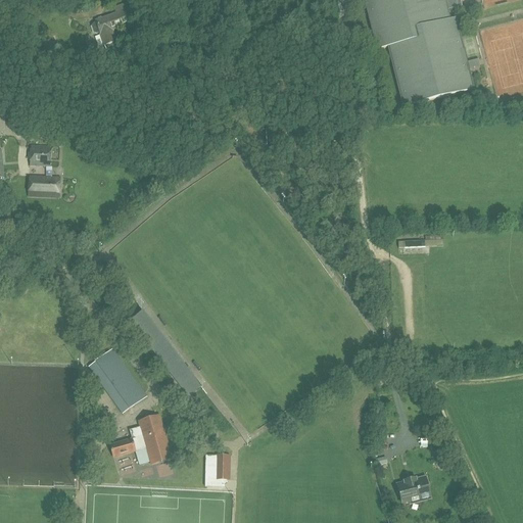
[(402,107),(474,90),(469,68),(480,65),(478,59),(468,62),(457,18),(450,19),(445,0),(364,0),(376,50),(387,47),(402,107)]
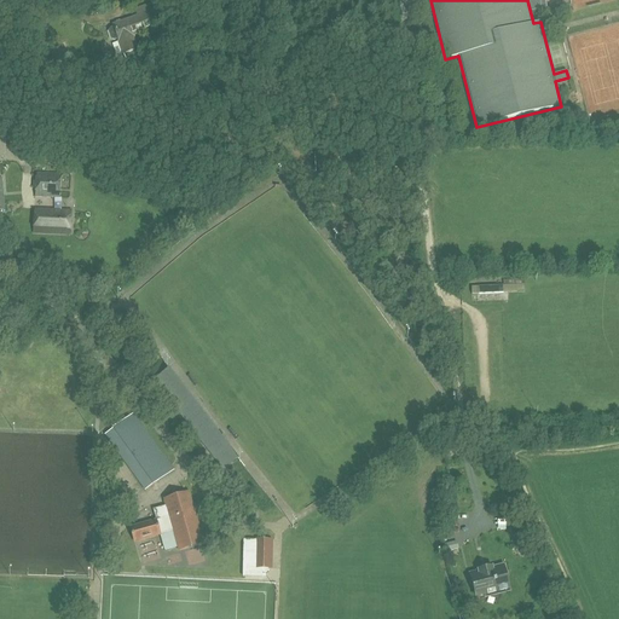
[(129,58),(128,52),(137,50),(133,36),(154,28),(155,30),(163,27),(155,1),(134,9),(138,16),(113,25),(114,27),(111,28),(109,30),(113,40),(115,40),(117,40),(122,55),(123,53),(126,59),(129,58)]
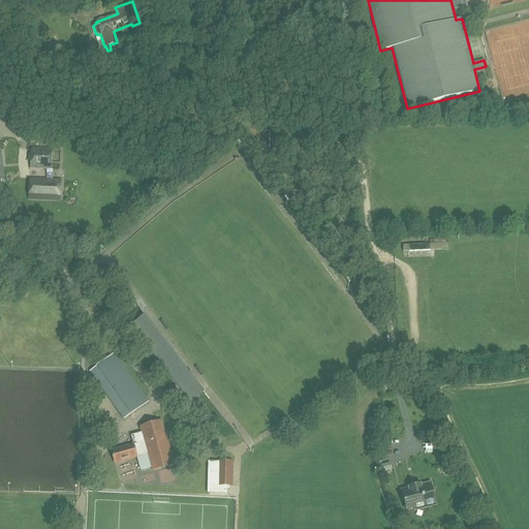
[(50,168),(52,149),(31,148),(29,167),(50,168)]
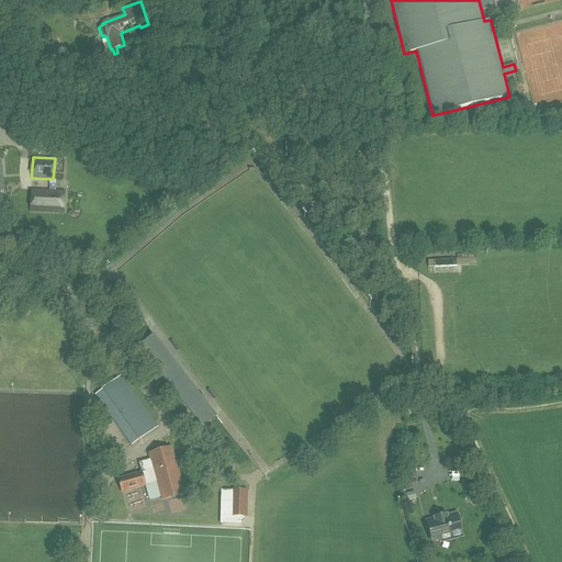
[(63,213),(65,191),(32,189),(30,211),(63,213)]
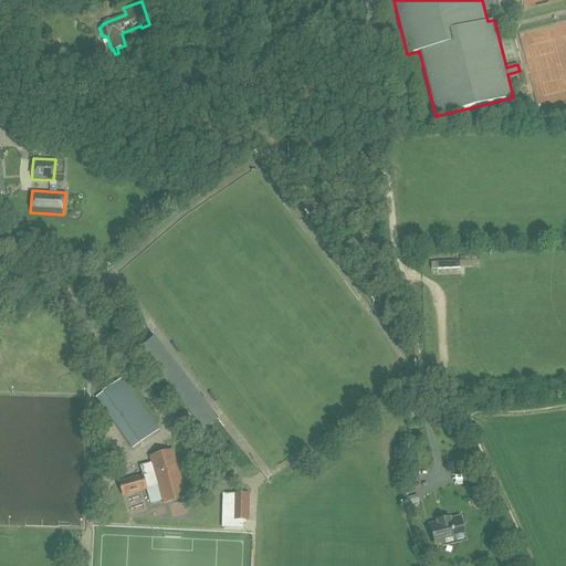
[(95,397),(132,449),(158,430),(122,378),(95,397)]
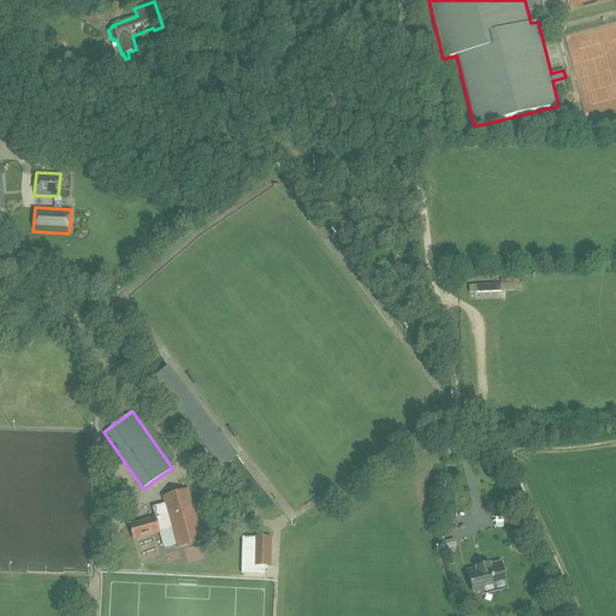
[(164,548),(177,544),(178,548),(202,540),(188,490),(164,497),(169,514),(130,525),(134,539),(160,532),(164,548)]
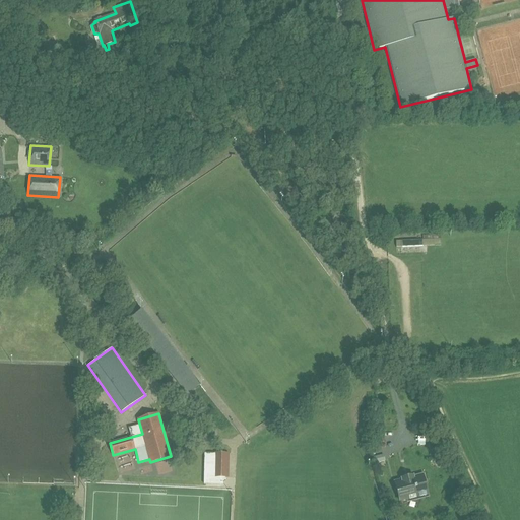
[(448,462),(441,446),(430,451),(437,467),(448,462)]
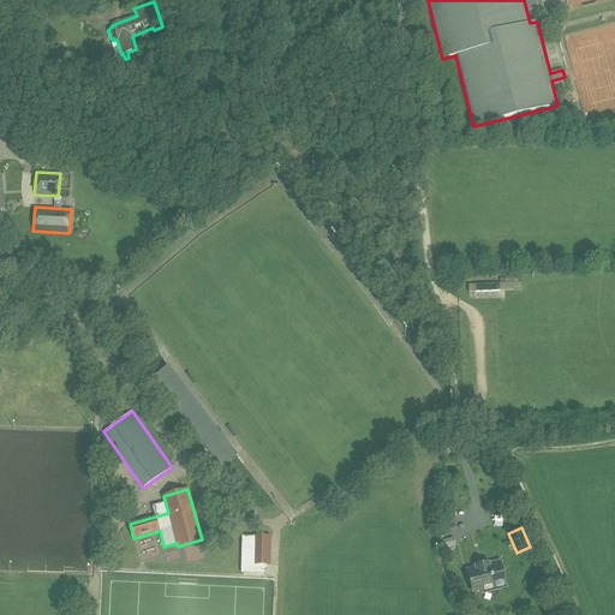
[(243,537),(242,565),(254,565),(267,566),(268,537),(255,536),(255,537),(243,537)]
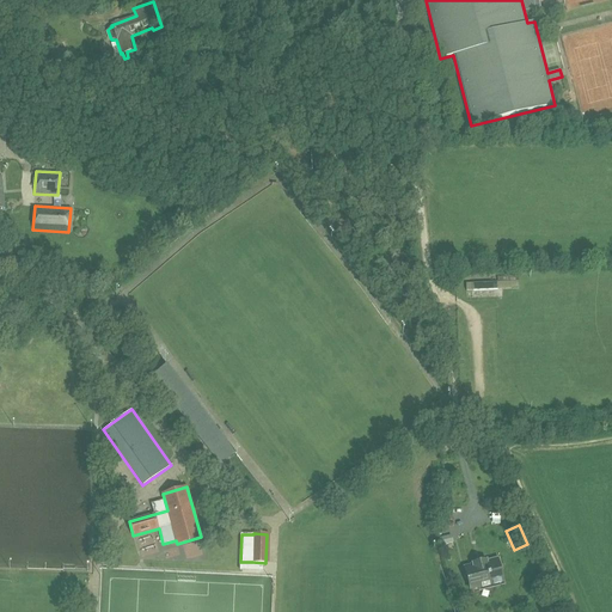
[(441,545),(453,543),(451,534),(439,538),(441,545)]
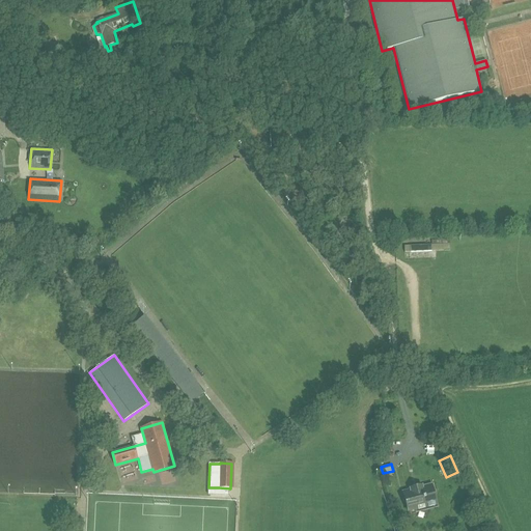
[(401,492),(408,515),(439,508),(432,483),(401,492)]
